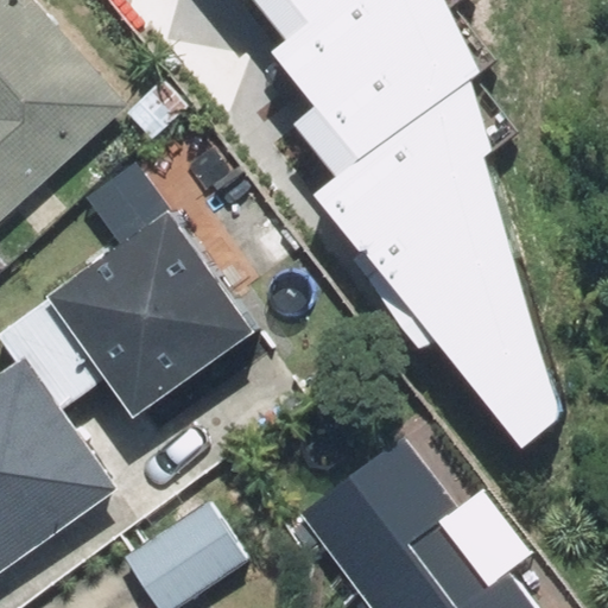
[(0,0),(0,229),(140,103),(44,0),(0,0)]
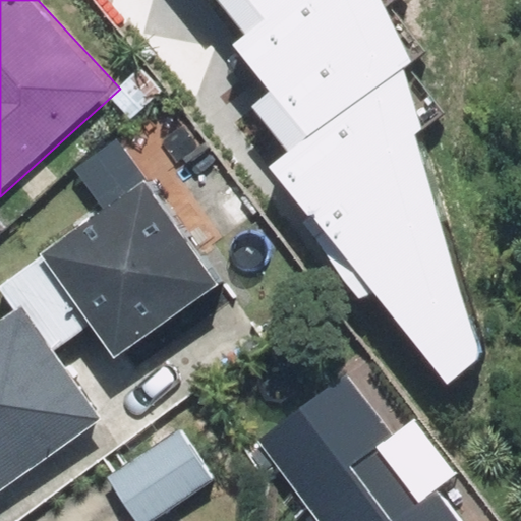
[(382,0),(215,0),(247,34),(234,43),(267,90),(245,104),(287,153),(412,59),(382,0)]
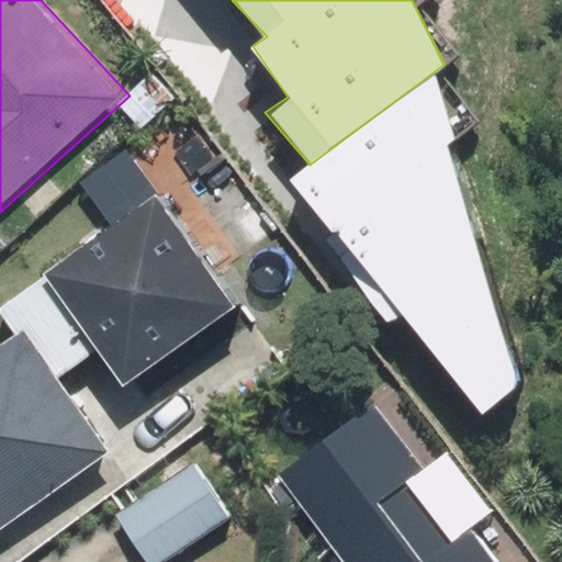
[(454,138),(436,78),(290,179),(481,416),(516,386),(446,148),(454,138)]
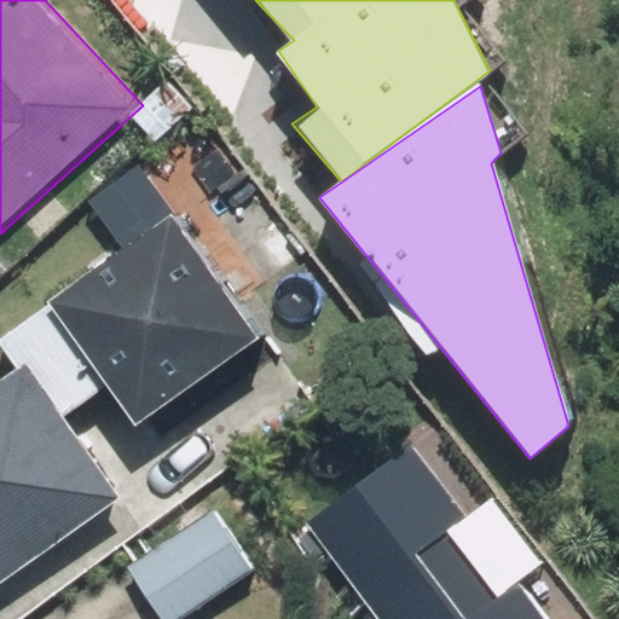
[(192,215),(67,301),(155,427),(279,340),(192,215)]
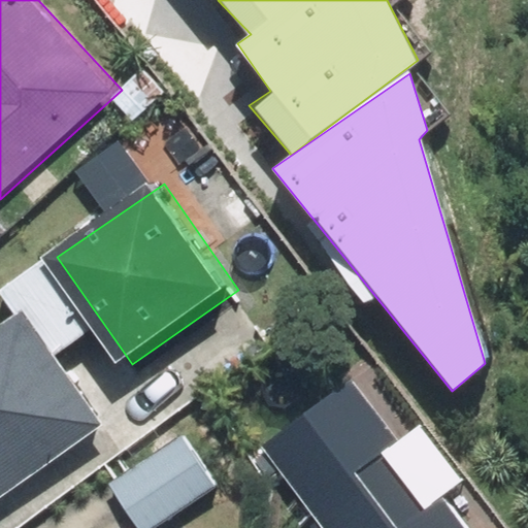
[(0,497),(110,421),(32,309),(0,331),(0,497)]
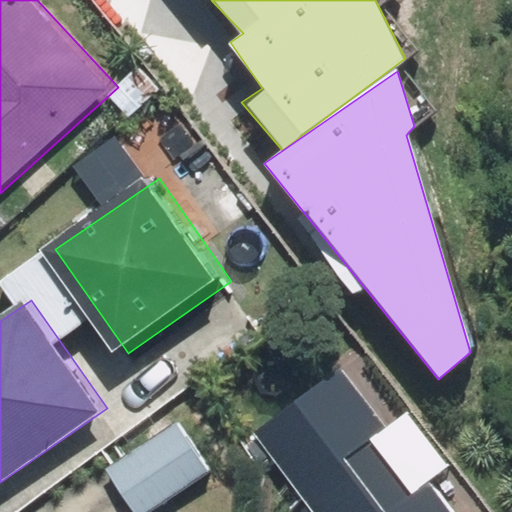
[(384,427),(343,371),(258,432),(315,511),(453,511),(432,482),(449,470),(407,411),(384,427)]
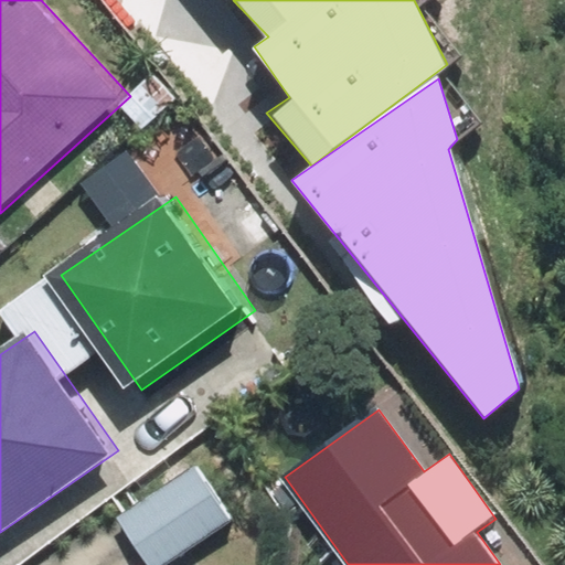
[(126,519),(155,564),(173,564),(238,524),(203,470),(126,519)]
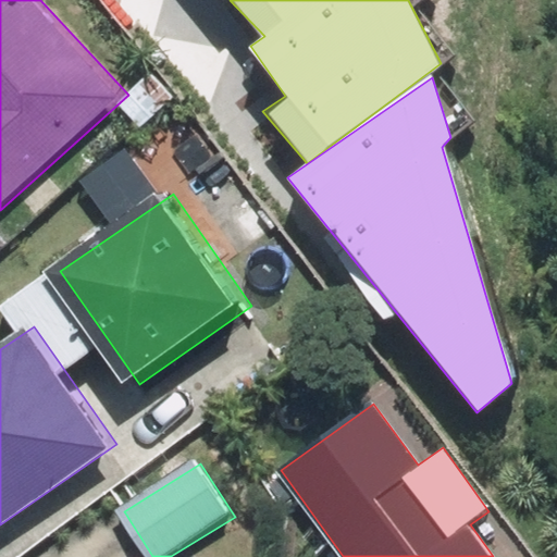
All buildings are outlined.
